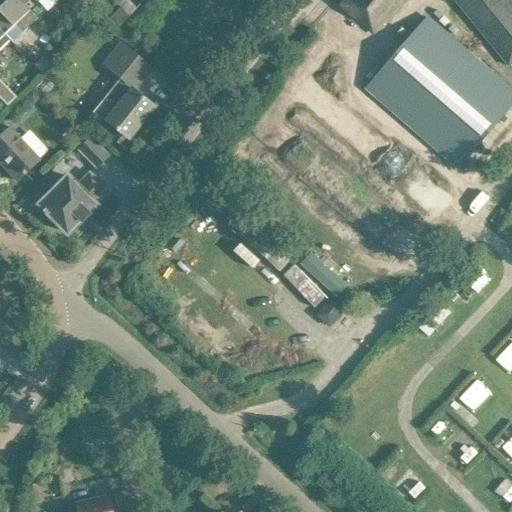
[(38,18),(25,5),(19,0),(8,0),(0,8),(0,28),(11,39),(13,42),(38,18)]
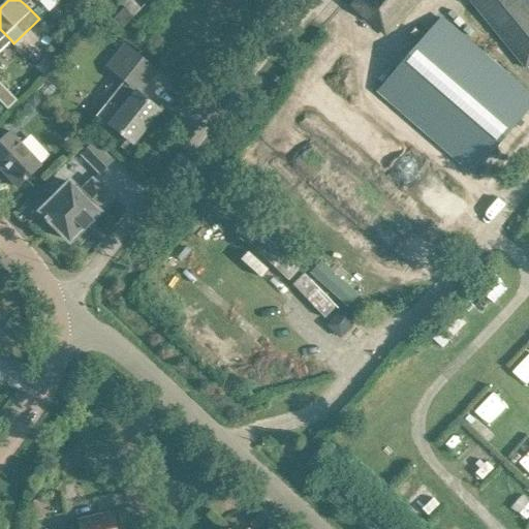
[(120,0),(120,1),(125,7),(134,16),(143,7),(134,0),(120,0)]
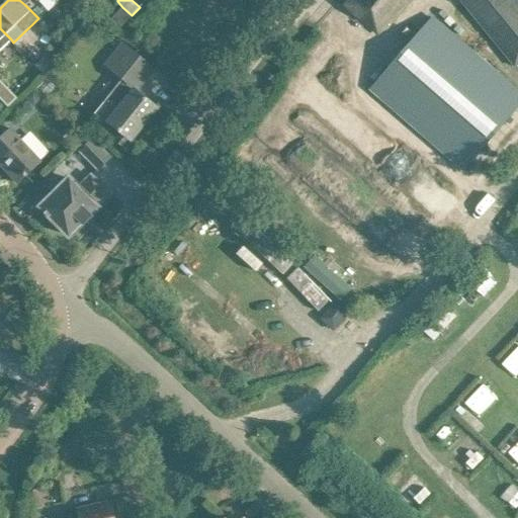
[(350,0),(346,5),(378,33),(406,0),(350,0)]
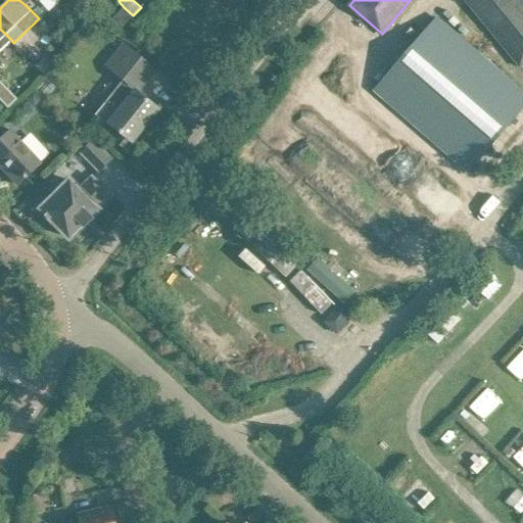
[(522,3),(520,0),(464,0),(520,67),(522,64),(522,3)]
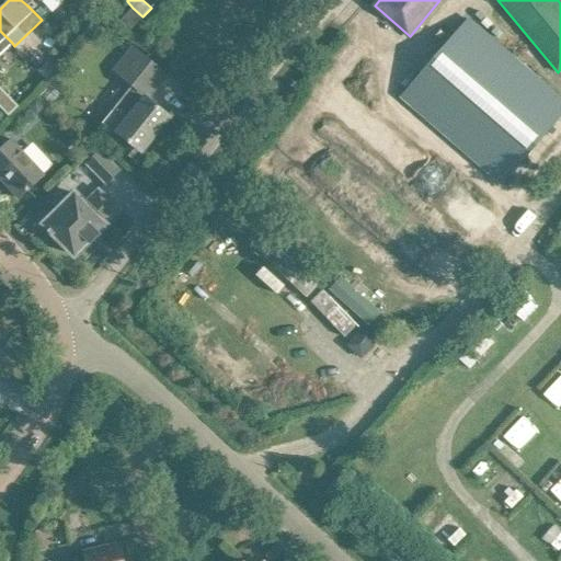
[(142,16),(133,8),(121,20),(130,30),(142,16)]
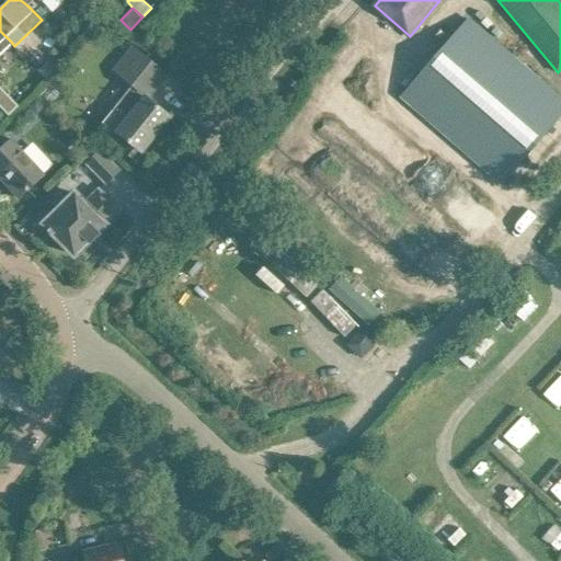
[(560,99),(469,19),(402,96),(503,183),(560,115),(560,99)]
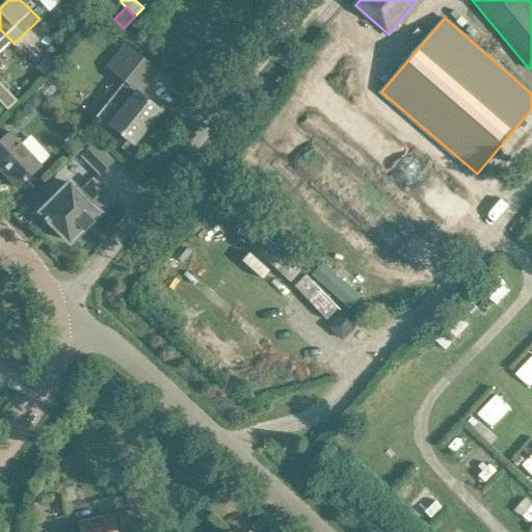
[(0,51),(11,41),(0,29),(0,51)]
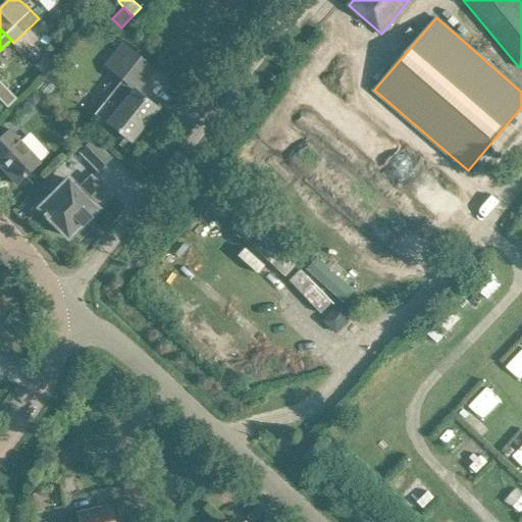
[(105,103),(95,115),(108,126),(110,123),(133,142),(159,108),(137,91),(141,87),(142,88),(156,69),(137,54),(136,56),(124,48),(126,45),(124,45),(107,66),(123,79),(104,103),(105,103)]
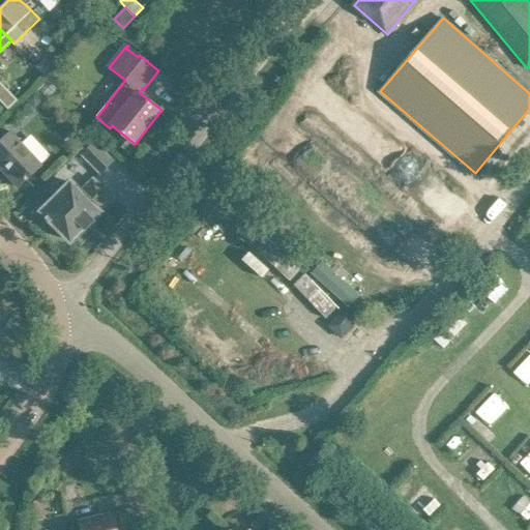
[(45,56),(35,66),(43,74),(53,64),(45,56)]
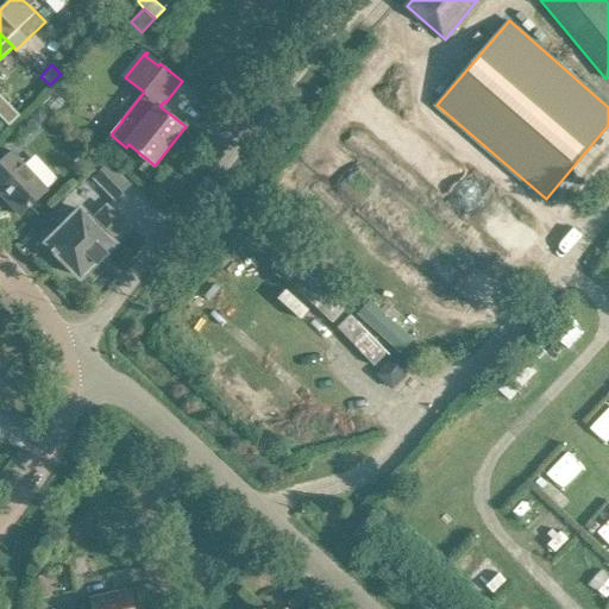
[(120,171),(132,159),(110,138),(98,151),(120,171)]
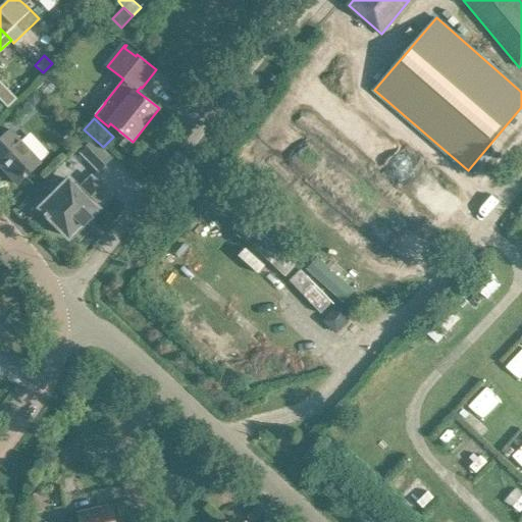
[(11,129),(0,140),(0,158),(9,168),(5,171),(17,185),(42,162),(11,129)]
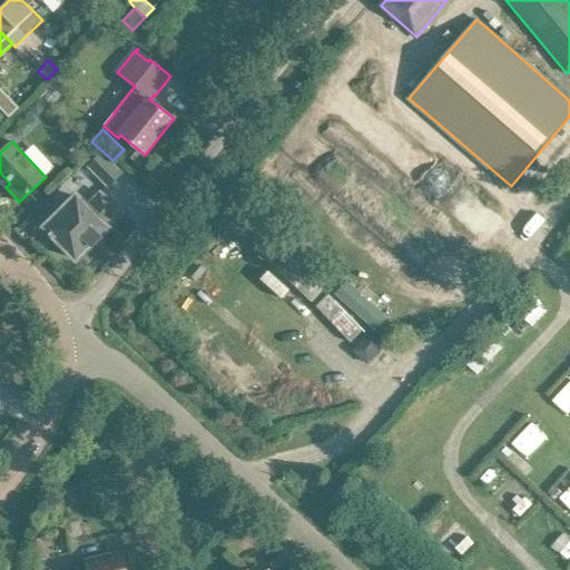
[(136,163),(144,154),(131,144),(125,154),(136,163)]
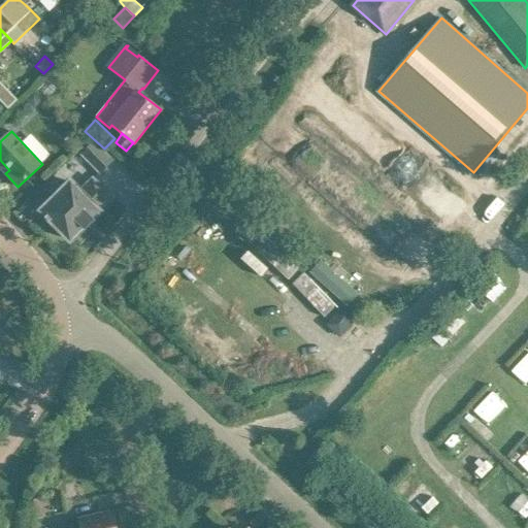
[(95,141),(84,154),(101,171),(112,159),(95,141)]
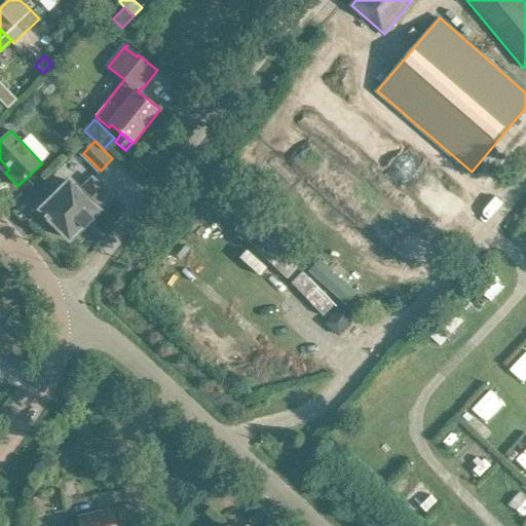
[(429,198),(453,176),(423,144),(399,165),(429,198)]
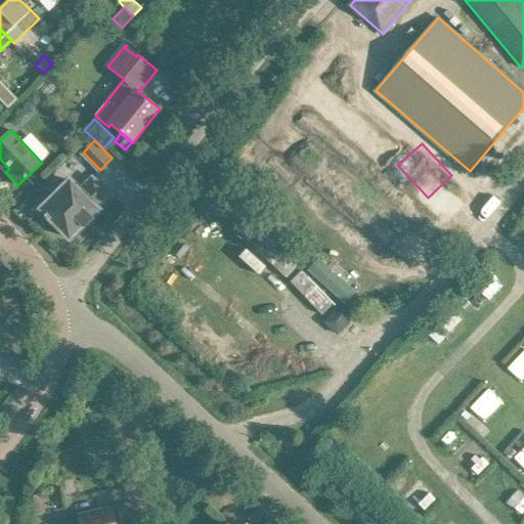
[(51,219),(71,238),(83,225),(85,227),(94,218),(92,216),(99,209),(112,197),(92,177),(80,189),(71,180),(42,209),(47,215),(46,216),(50,220),(51,219)]
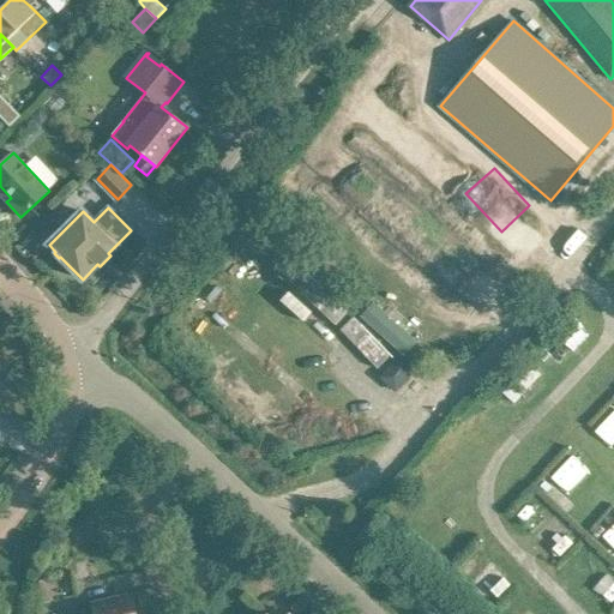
[(290,258),(278,269),(292,283),(304,271),(290,258)]
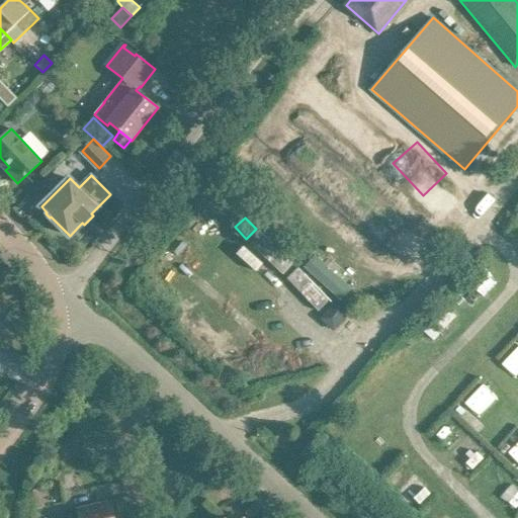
[(283,275),(294,263),(261,232),(250,244),(283,275)]
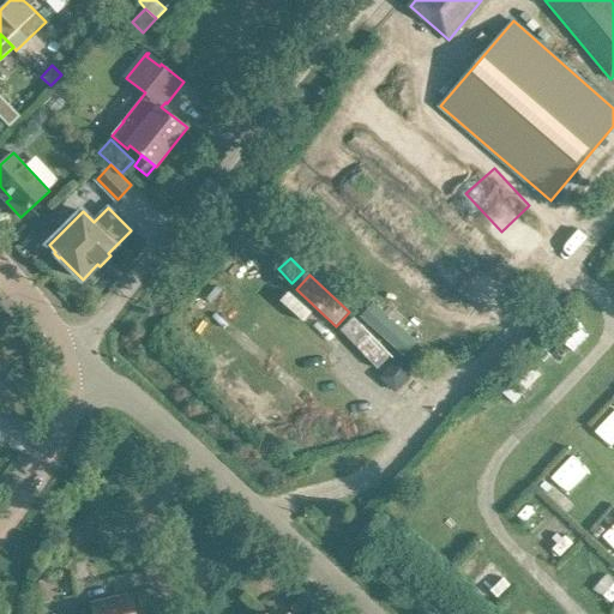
[(417,343),(373,300),(360,314),(404,356),(417,343)]
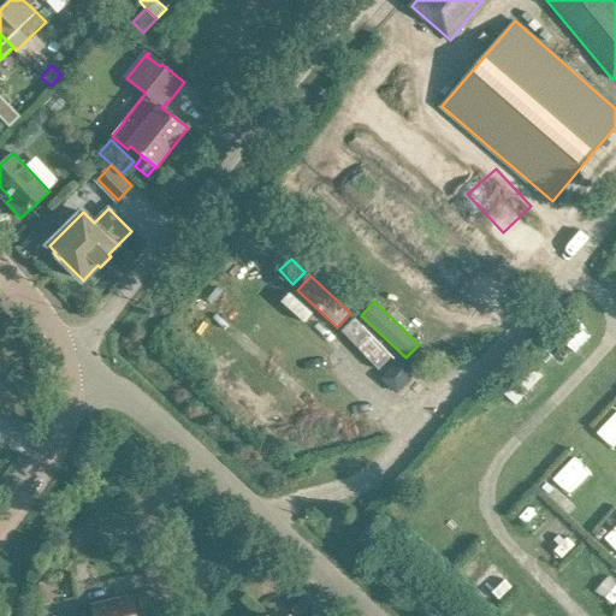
[(394,357),(355,319),(342,331),(380,371),(394,357)]
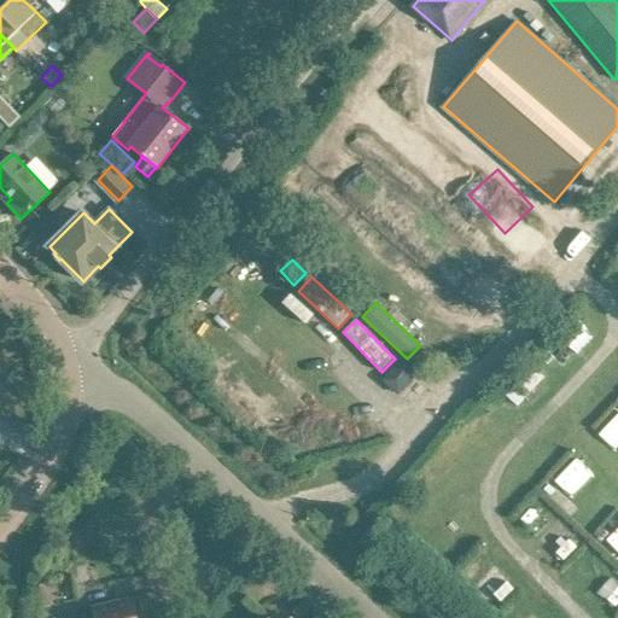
[(402,359),(383,380),(394,390),(402,390),(418,372),(402,359)]
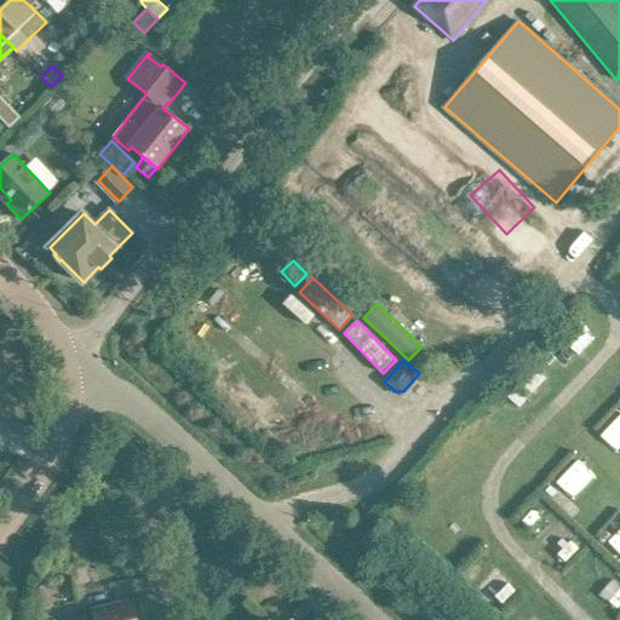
[(619,422),(619,392),(606,411),(619,422)]
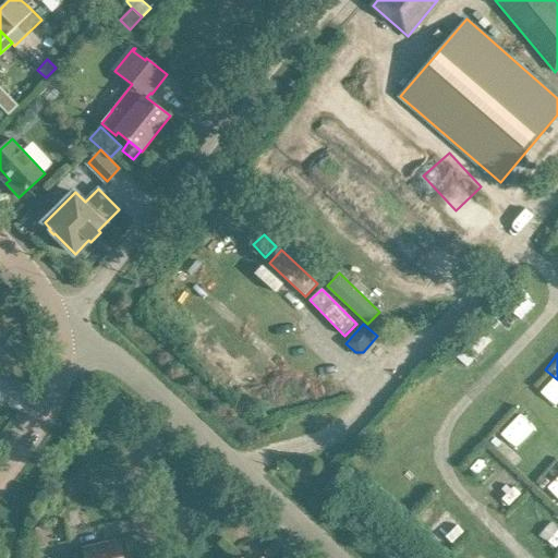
[(524,395),(505,413),(519,429),(540,410),(524,395)]
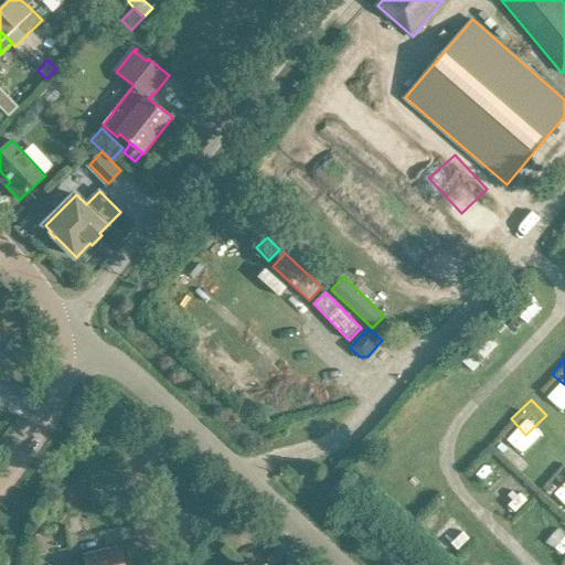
[(479,456),(493,468),(502,457),(487,445),(479,456)]
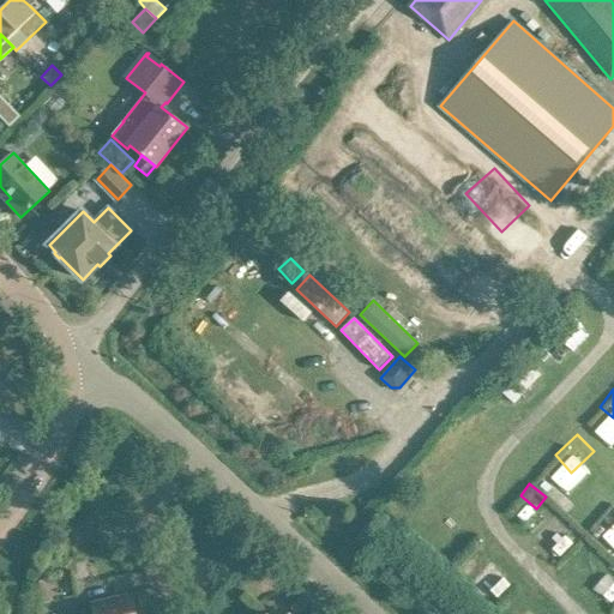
[(613,494),(601,507),(613,521),(613,494)]
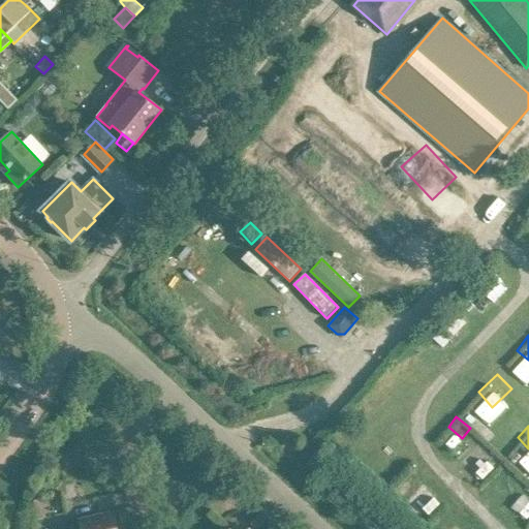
[(474,455),(487,463),(497,448),(485,440),(474,455)]
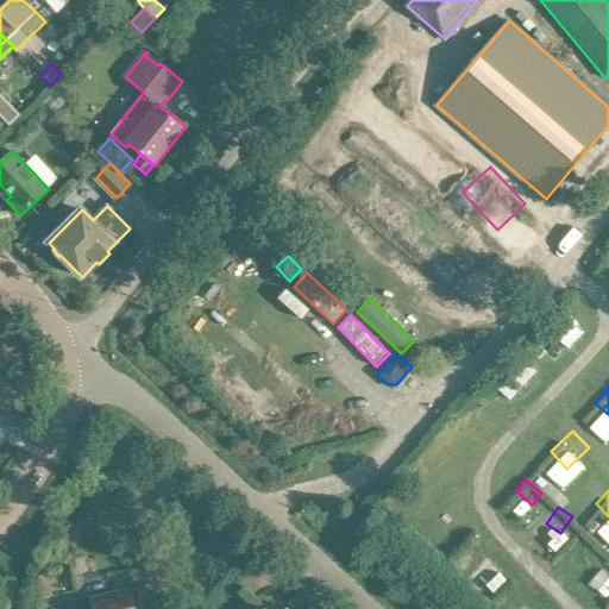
[(608,576),(608,550),(607,547),(594,563),(608,576)]
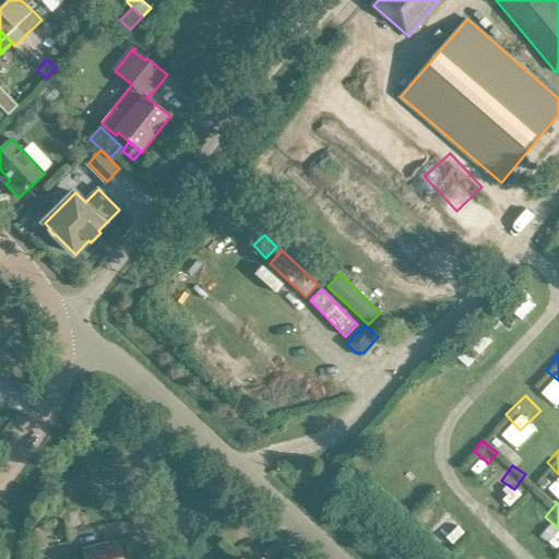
[(123,558),(120,543),(86,551),(87,558),(123,558)]
